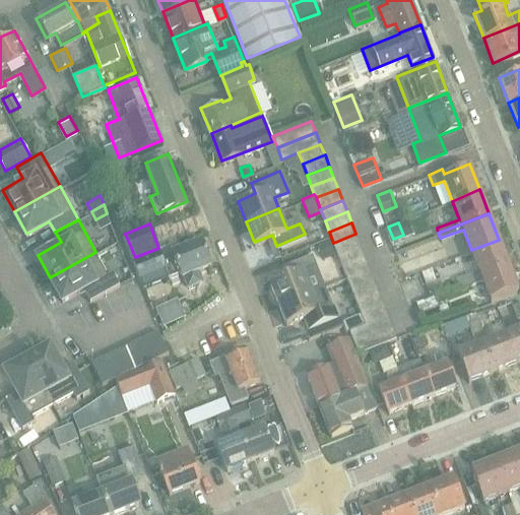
[(338,254),(361,245),(355,234),(333,243),(338,254)]
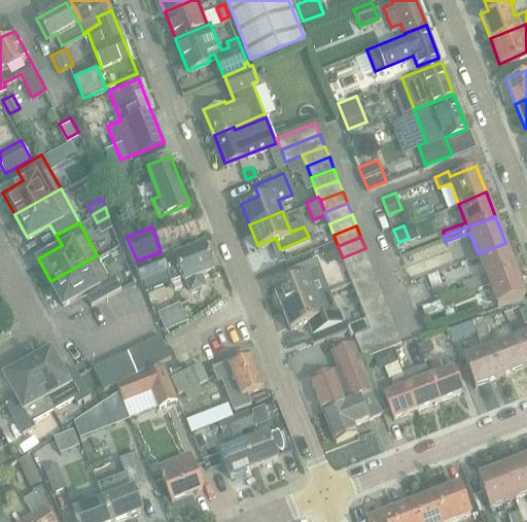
[(332,240),(321,245),(326,257),(338,253),(332,240)]
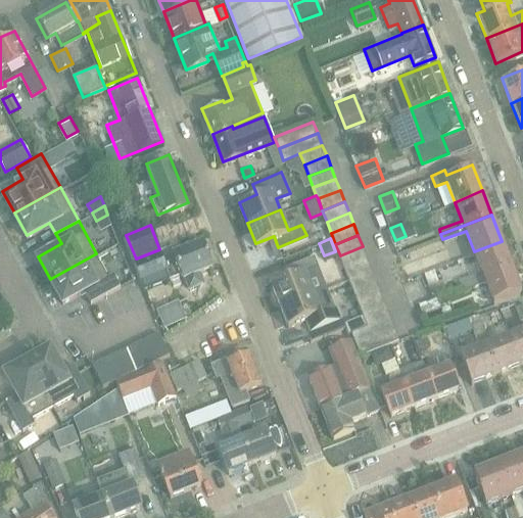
[(136,259),(133,260),(144,286),(181,272),(182,276),(184,276),(188,288),(204,282),(200,270),(214,264),(203,239),(173,251),(175,256),(164,261),(160,249),(159,249),(136,259)]
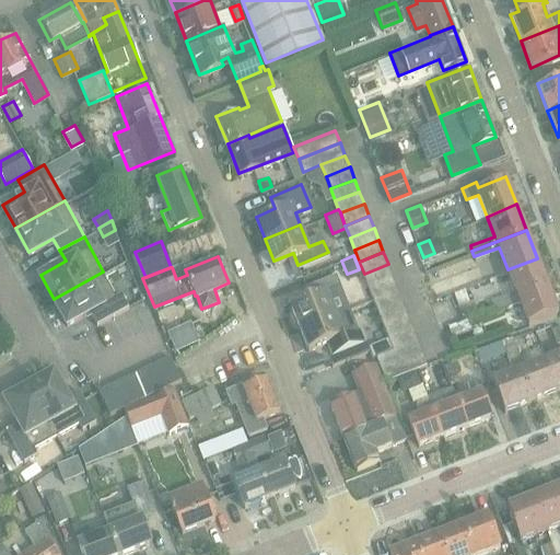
[(491,299),(492,304),(547,284),(537,258),(508,269),(515,289),(491,299)]
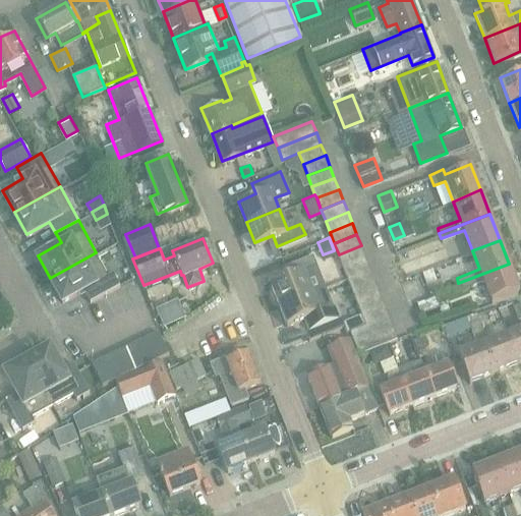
[(343,266),(365,256),(361,245),(339,254),(343,266)]
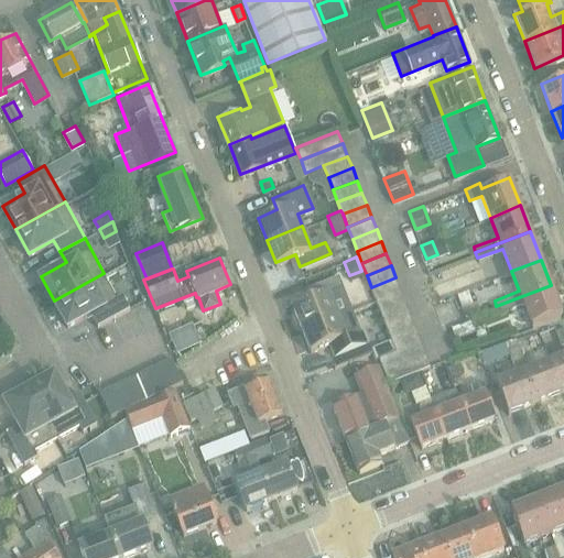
[(312,296),(292,304),(301,327),(337,313),(351,307),(343,285),(337,272),(307,284),(312,296)]
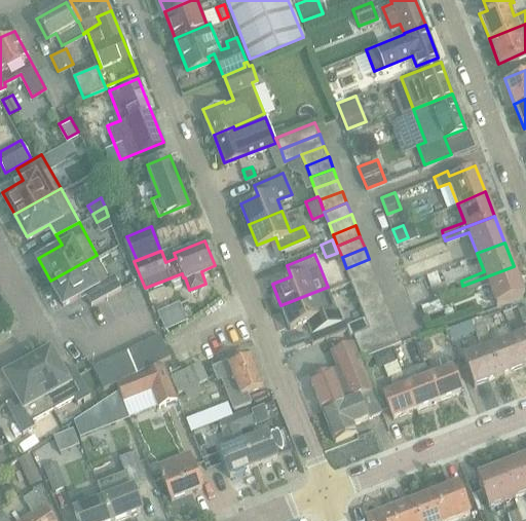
[(50,281),(63,302),(84,291),(90,302),(121,285),(114,272),(109,275),(97,255),(50,281)]
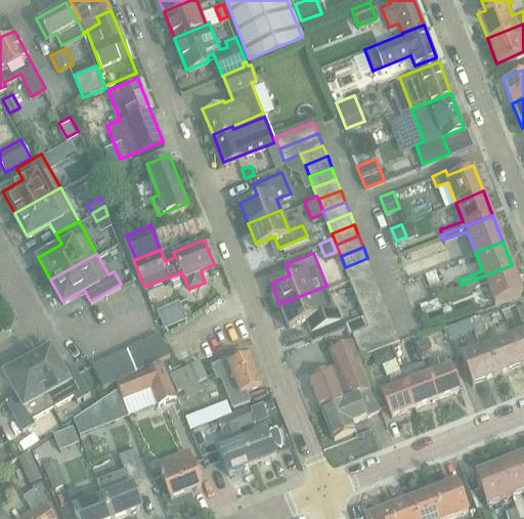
[(350,278),(373,270),(367,258),(345,267),(350,278)]
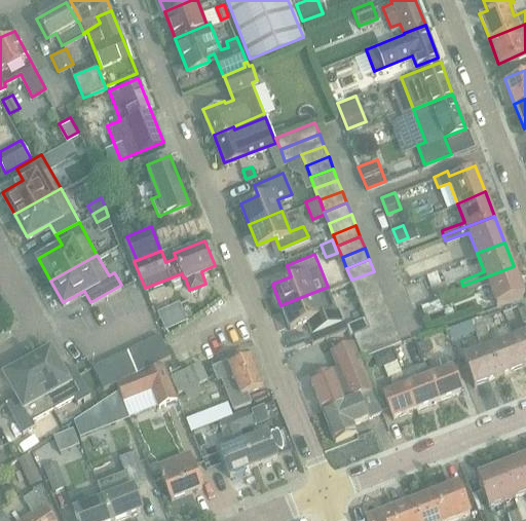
[(514,266),(462,286),(464,291),(487,282),(495,302),(524,291),(514,266)]
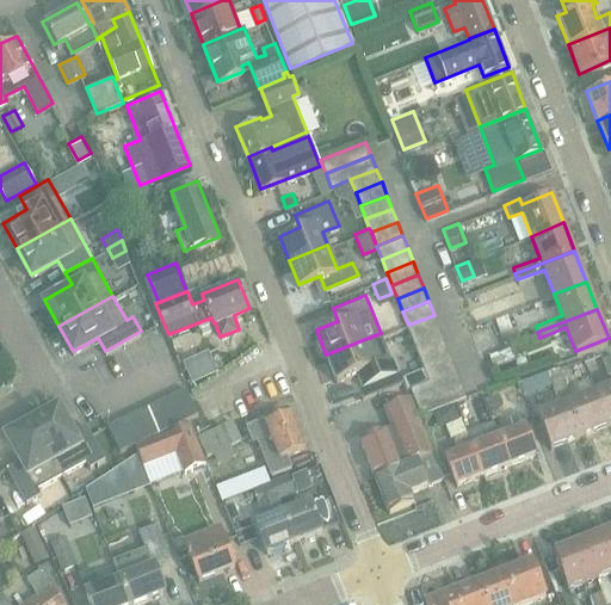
[(413,338),(439,328),(434,315),(408,325),(413,338)]
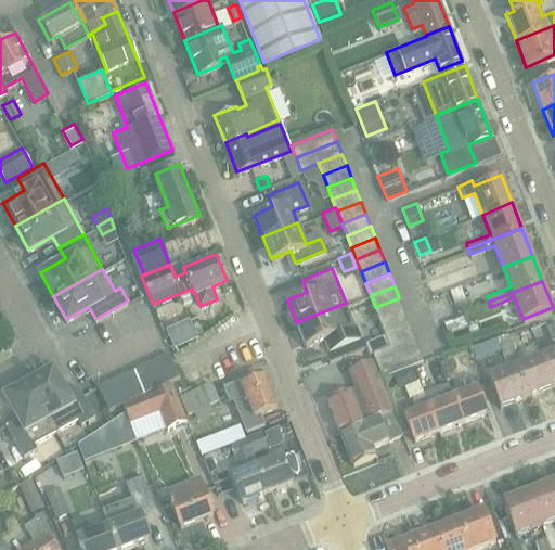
[(379,319),(403,310),(399,298),(375,307),(379,319)]
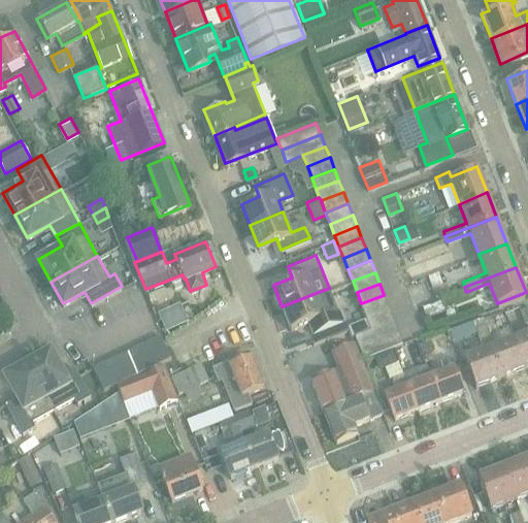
[(316,293),(282,306),(290,327),(308,320),(316,338),(344,327),(341,319),(337,307),(329,288),(316,293)]
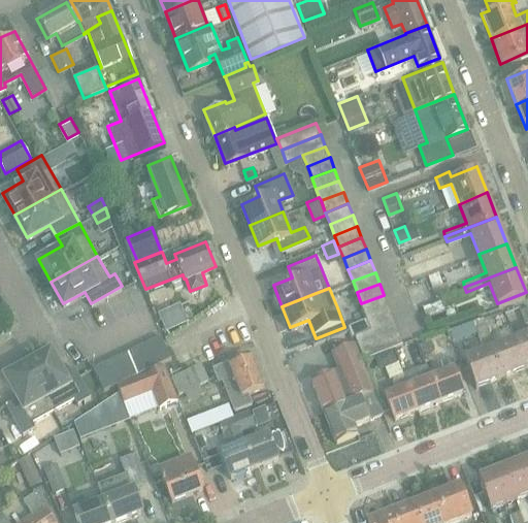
[(389,306),(384,295),(361,303),(366,315),(389,306)]
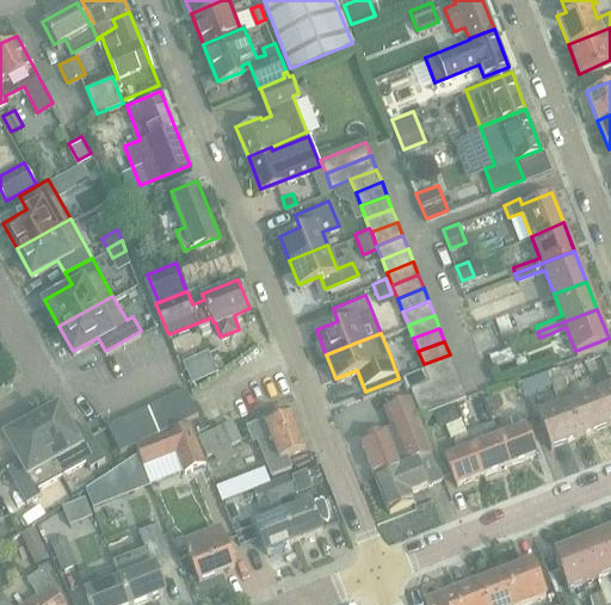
[(507,344),(488,351),(494,365),(516,357),(510,343),(507,344)]
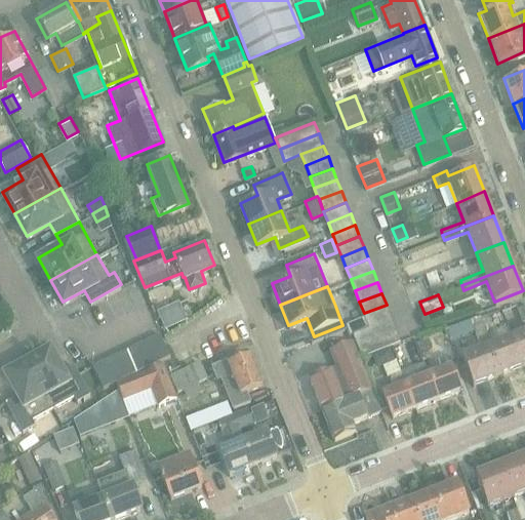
[(368,324),(391,316),(387,305),(364,313),(368,324)]
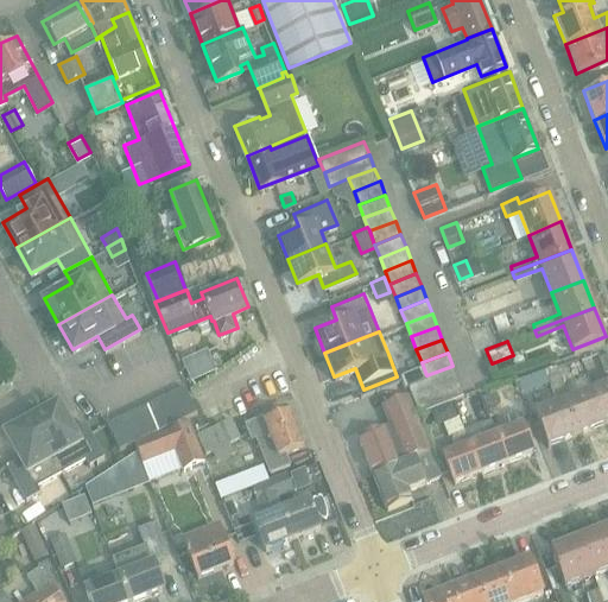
[(413,397),(457,379),(453,366),(426,375),(407,382),(413,397)]
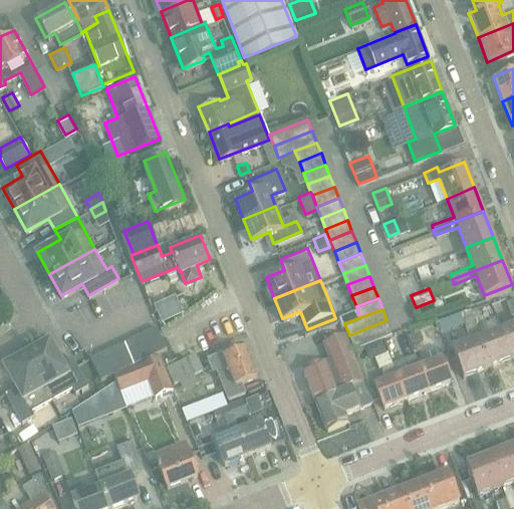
[(471,314),(467,315),(487,365),(513,355),(502,328),(480,337),(471,314)]
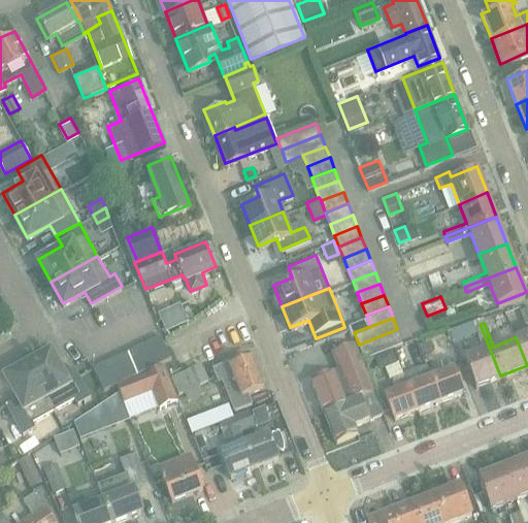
[(500,376),(480,324),(474,326),(484,350),(464,357),(474,386),(500,376)]
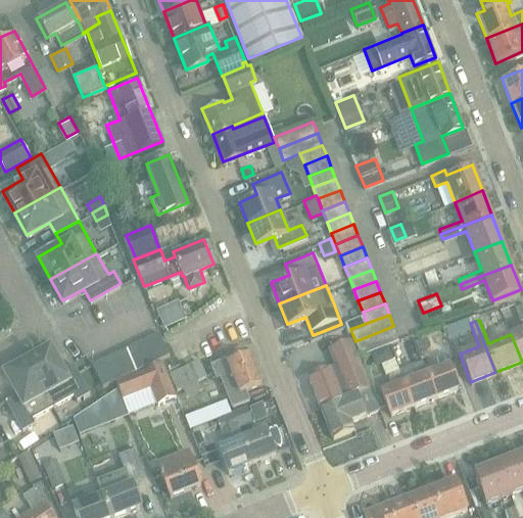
[(398,337),(393,326),(355,341),(360,352),(398,337)]
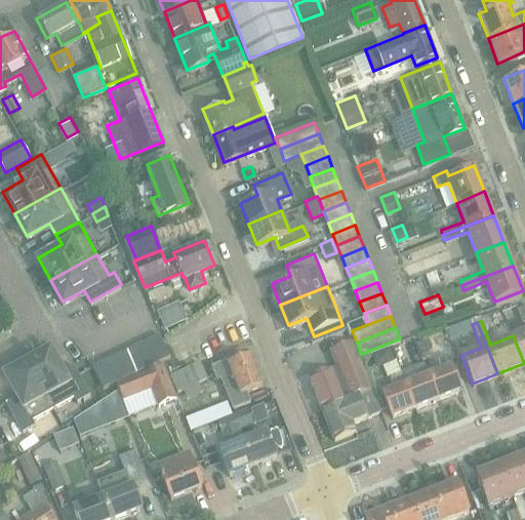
[(524,330),(513,335),(524,363),(524,362),(524,330)]
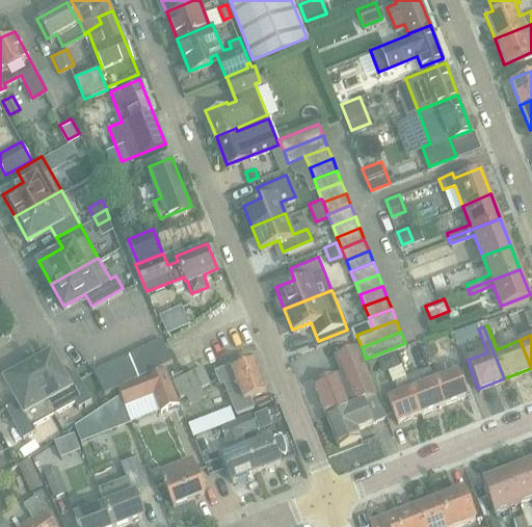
[(154,342),(164,365),(177,359),(166,337),(154,342)]
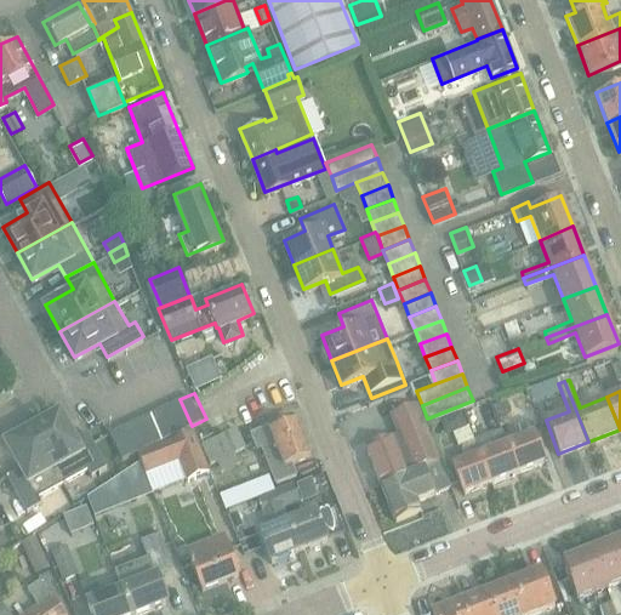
[(506,397),(493,403),(496,411),(510,406),(506,397)]
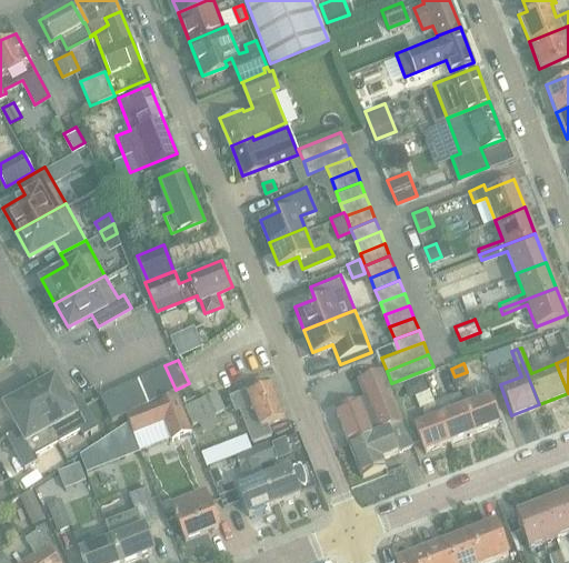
[(151,371),(162,395),(176,390),(165,365),(151,371)]
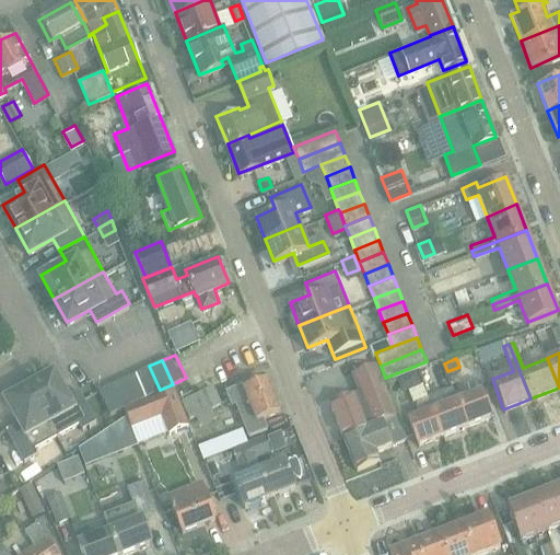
[(352,390),(328,400),(342,434),(393,414),(384,390),(387,389),(377,366),(376,360),(354,369),(357,374),(364,395),(356,399),(352,390)]
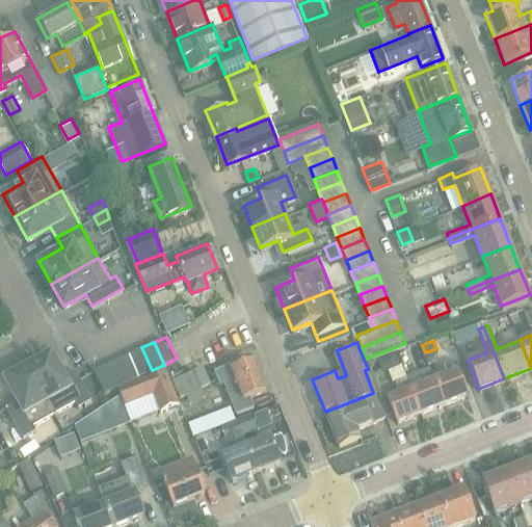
[(141,347),(130,352),(139,375),(152,370),(141,347)]
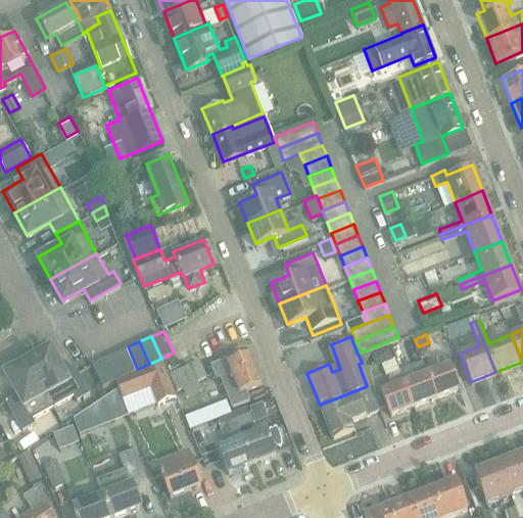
[(390,342),(373,349),(377,362),(394,355),(390,342)]
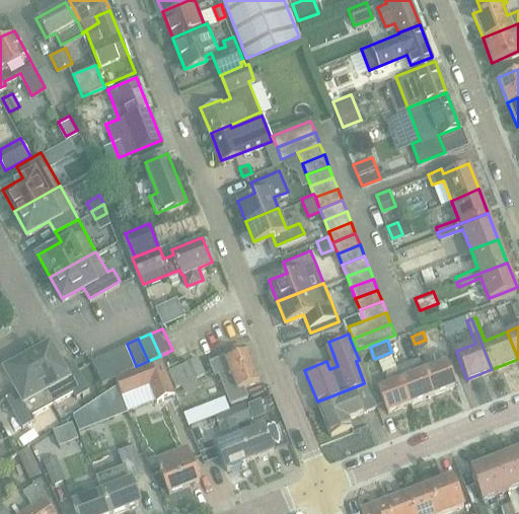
[(125,371),(136,366),(127,344),(115,349),(125,371)]
